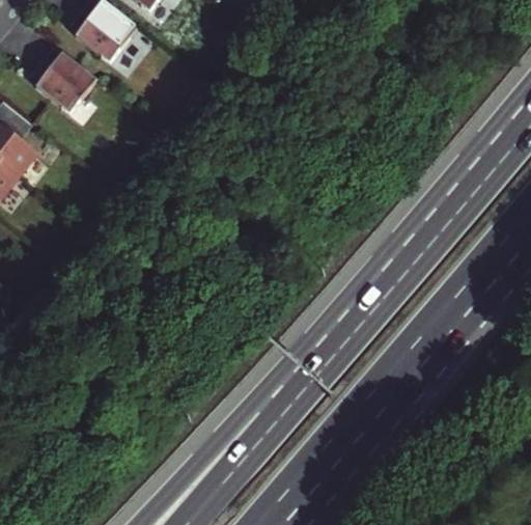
[(137,25),(106,0),(85,0),(72,19),(81,26),(76,32),(110,59),(137,25)]
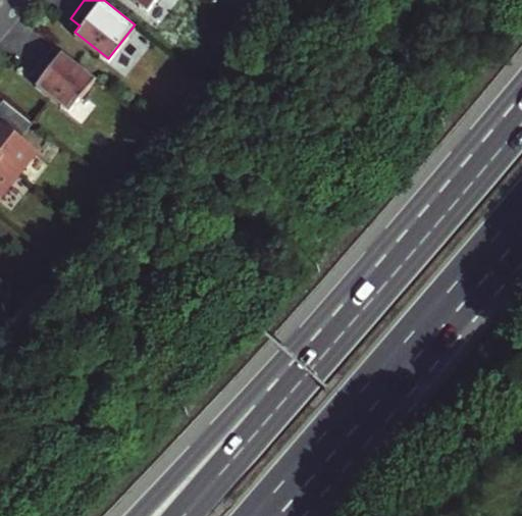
[(137,0),(147,8),(153,0),(137,0)]
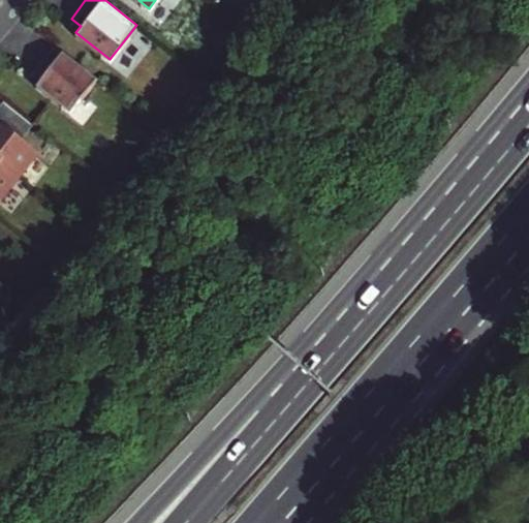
[(97,74),(54,41),(31,69),(40,77),(35,83),(69,110),(97,74)]
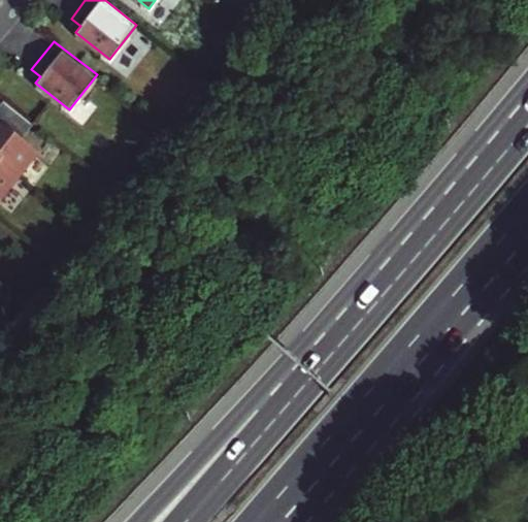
[(0,156),(21,173),(40,149),(0,117),(0,156)]
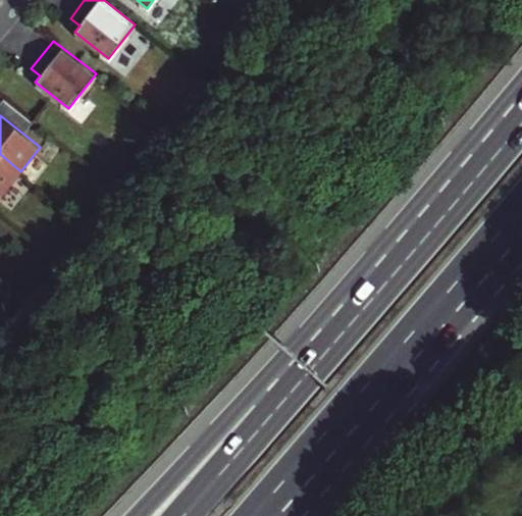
[(0,193),(2,195),(20,171),(0,154),(0,193)]
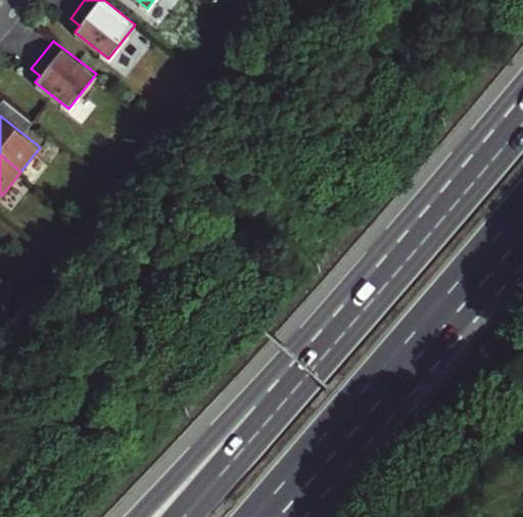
All buildings are outlined.
